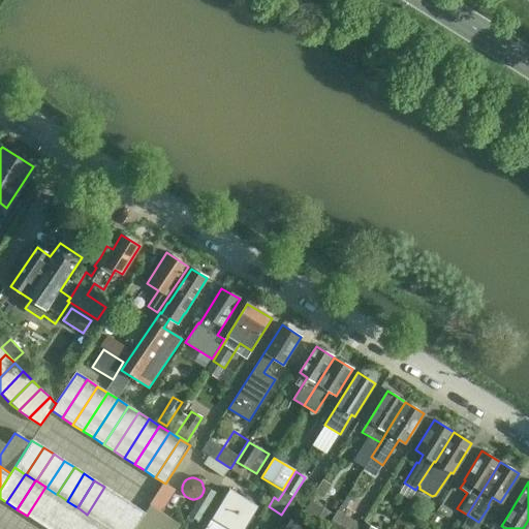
[(56,494),(47,488),(45,487),(27,516),(37,523),(56,494)]
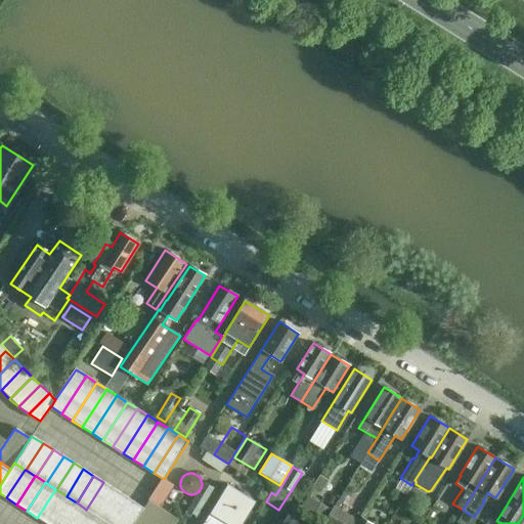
[(96,516),(114,489),(103,482),(86,510),(95,515),(96,516)]
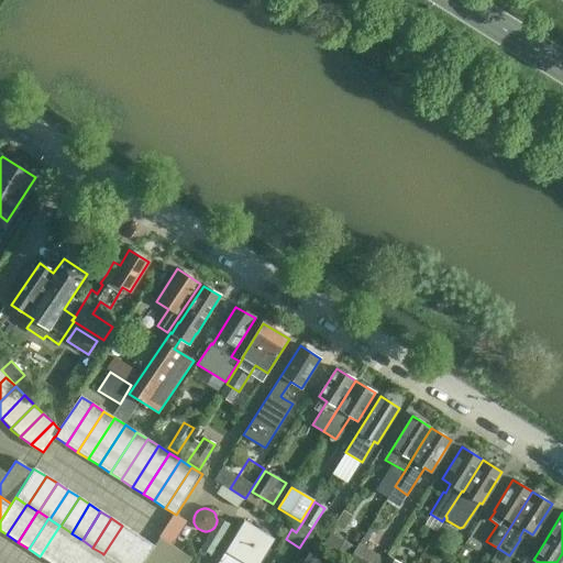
[(212,533),(221,539),(229,525),(220,519),(212,533)]
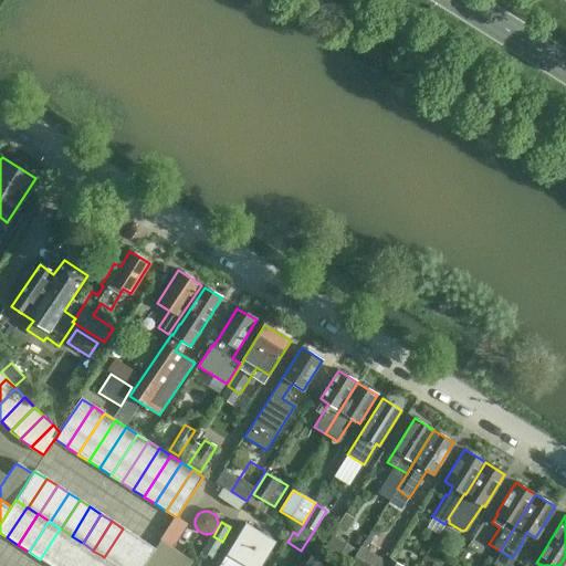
[(245,524),(220,565),(262,565),(276,543),(245,524)]
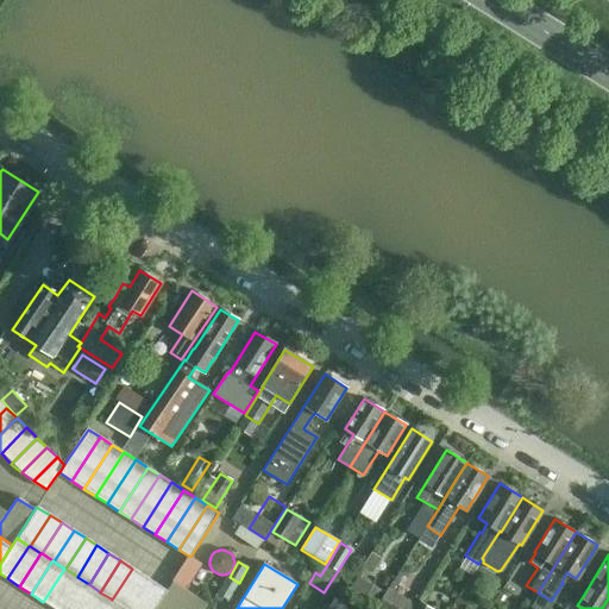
[(43,602),(54,608),(76,576),(66,569),(64,569),(43,602)]
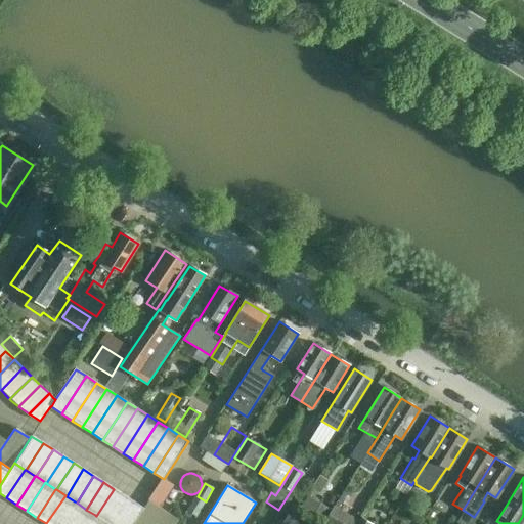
[(96,516),(105,521),(106,522),(124,495),(114,489),(96,516)]
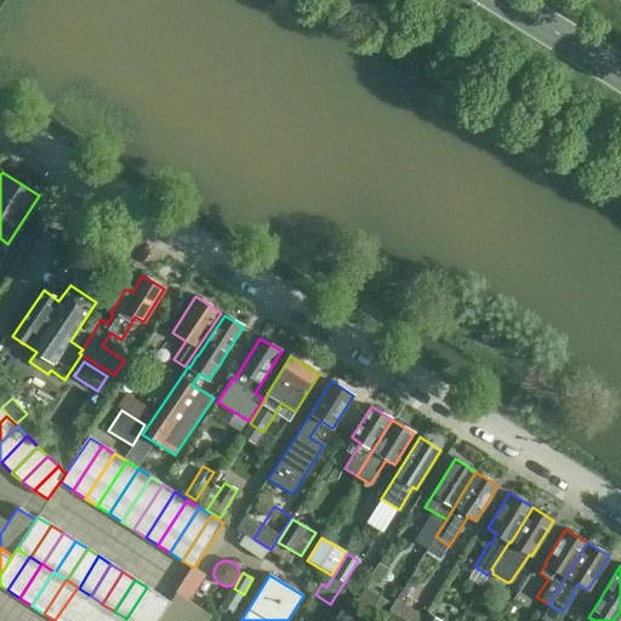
[(72,620),(89,594),(79,588),(78,587),(55,620),(72,620)]
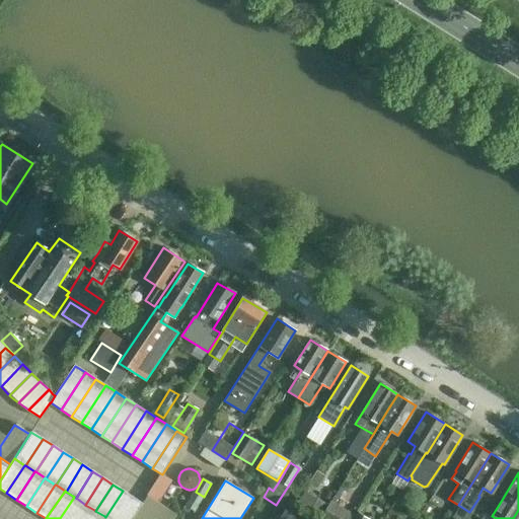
[(105,517),(107,518),(119,518),(133,497),(123,491),(105,517)]
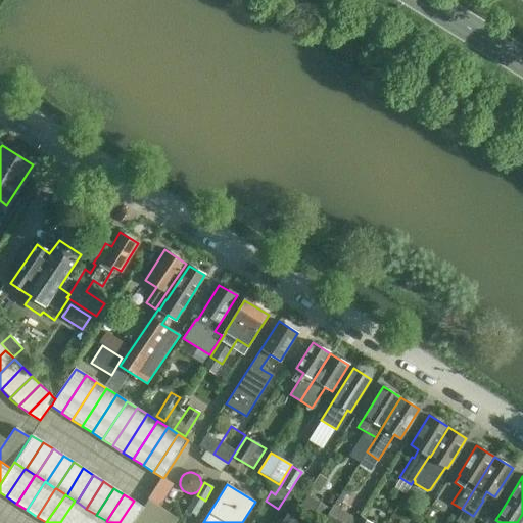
[(307,495),(299,508),(322,522),(329,509),(307,495)]
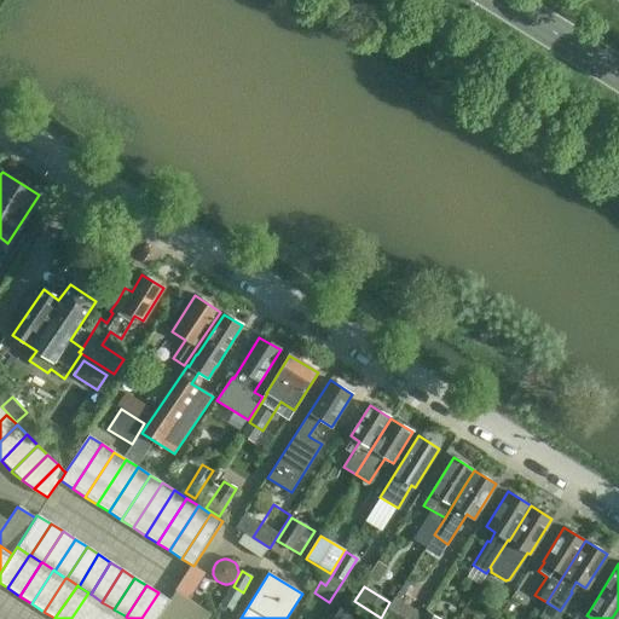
[(88,593),(71,618),(88,618),(100,601),(91,594),(88,593)]
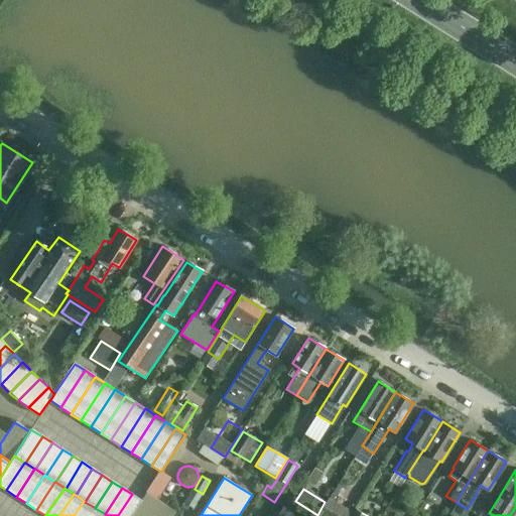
[(132,515),(142,501),(141,500),(132,494),(118,515),(132,515)]
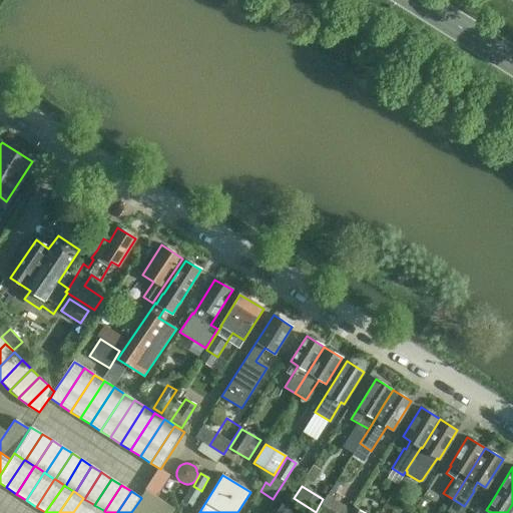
[(131,512),(171,512),(174,509),(146,491),(142,496),(141,498),(131,512)]
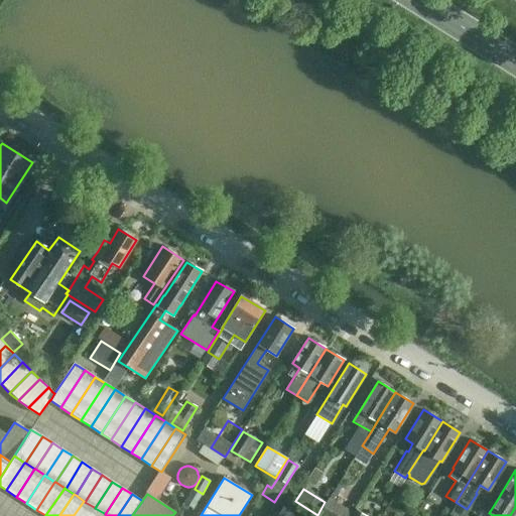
[(317,515),(349,515),(352,512),(329,498),(317,515)]
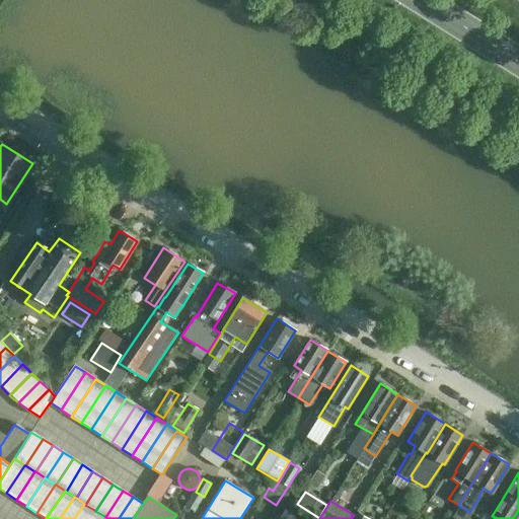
[(85,505),(84,504),(74,518),(88,518),(94,510),(85,505)]
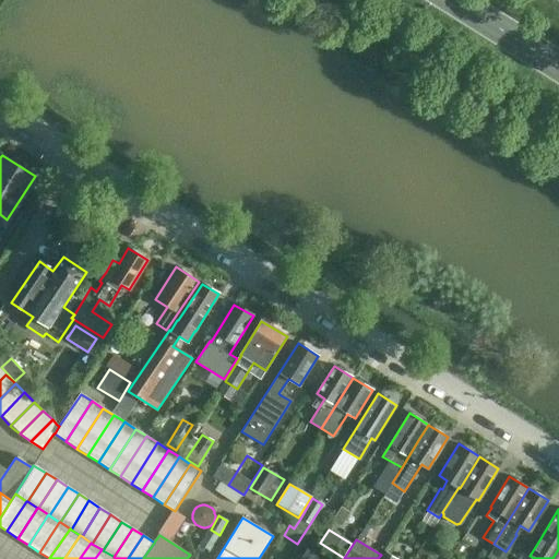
[(333,558),(313,547),(310,544),(300,558),(296,558),(295,558),(294,558),(333,558)]
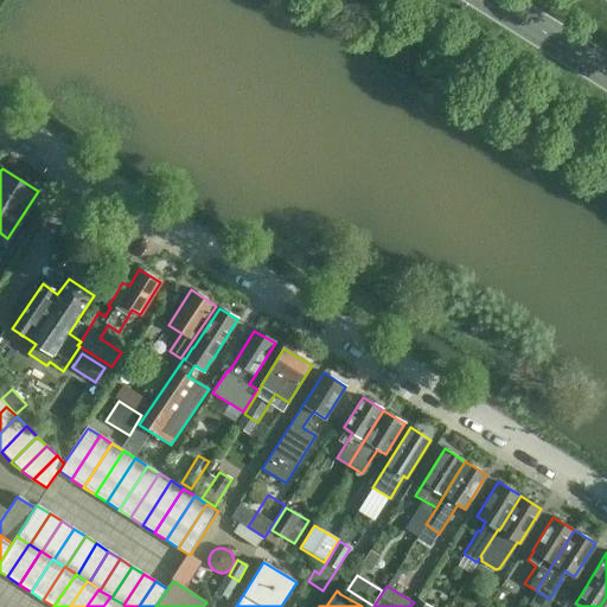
[(120,606),(122,604),(112,598),(110,596),(103,606),(120,606)]
